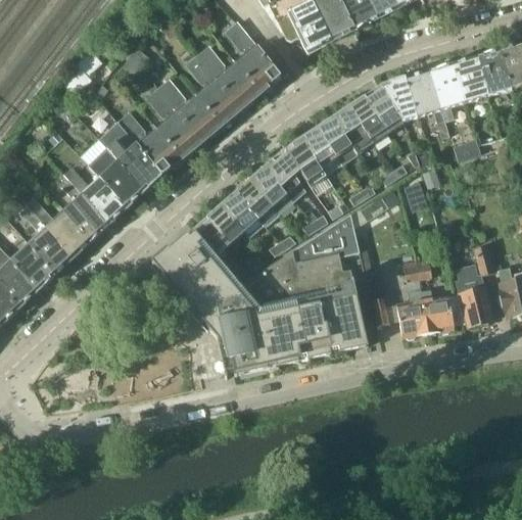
[(275,0),(270,3),(288,40),(293,42),(301,38),(310,54),(333,42),(313,0),(275,0)]
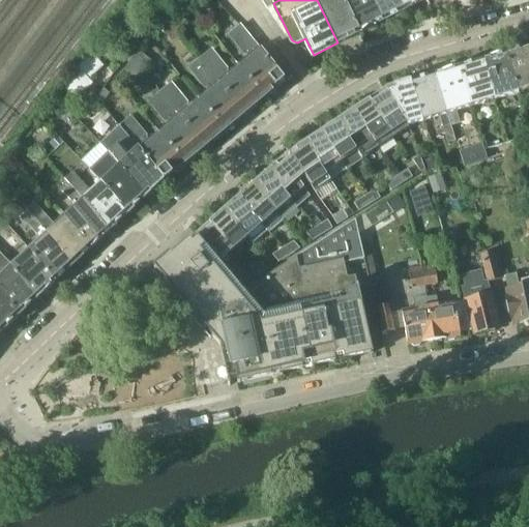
[(317,0),(338,42),(361,30),(347,0),(317,0)]
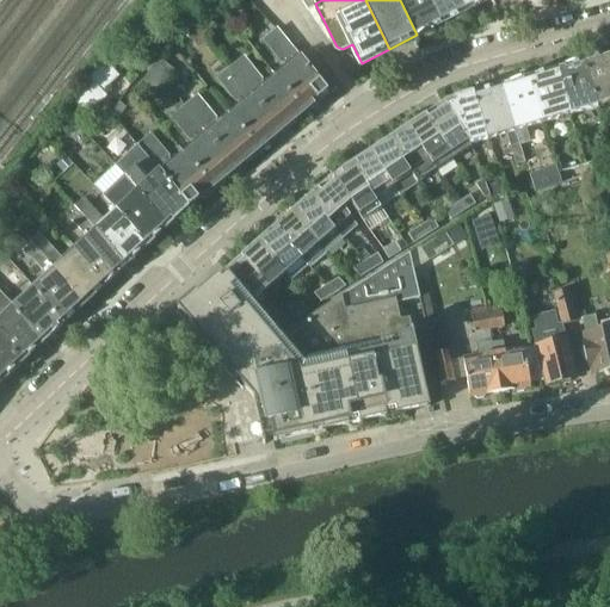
[(400,0),(417,35),(443,22),(432,0),(400,0)]
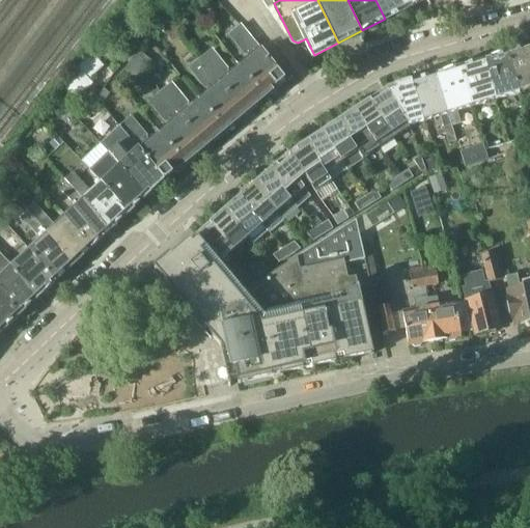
[(375,0),(385,19),(407,8),(402,0),(375,0)]
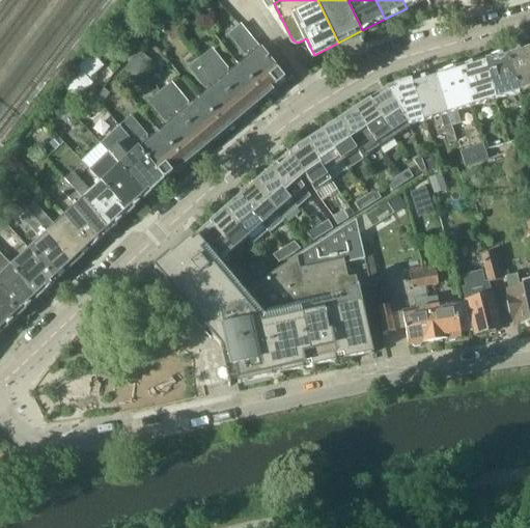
[(402,0),(407,8),(422,0),(402,0)]
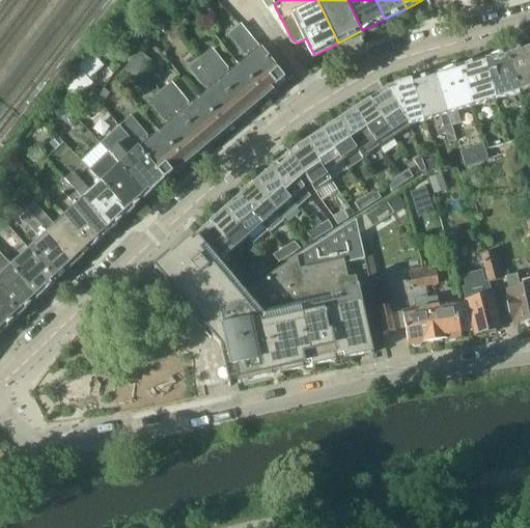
[(166,15),(178,27),(186,21),(173,7),(166,15)]
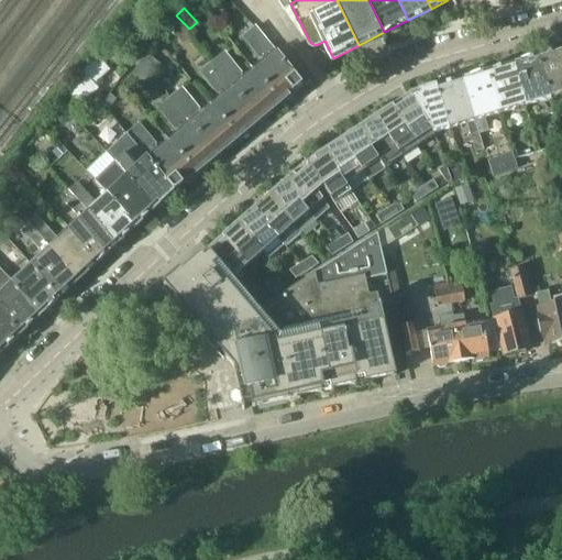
[(183,36),(189,29),(176,15),(168,22),(183,36)]
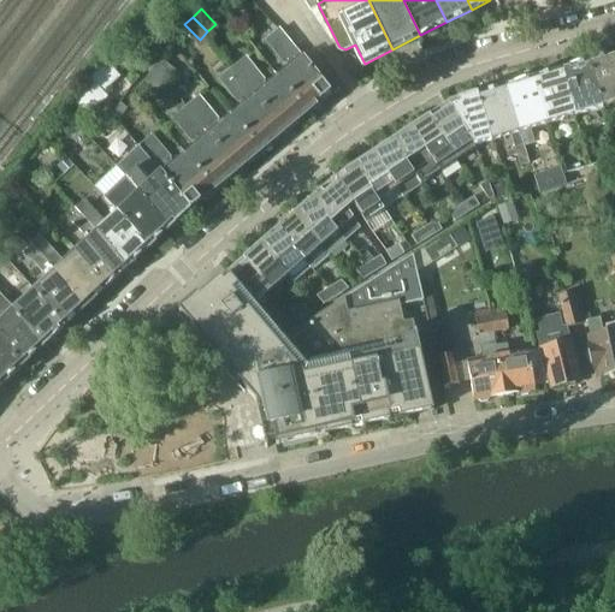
[(266,36),(284,59),(290,59),(294,64),(279,75),(309,111),(320,101),(318,99),(331,89),(279,25),(266,36)]
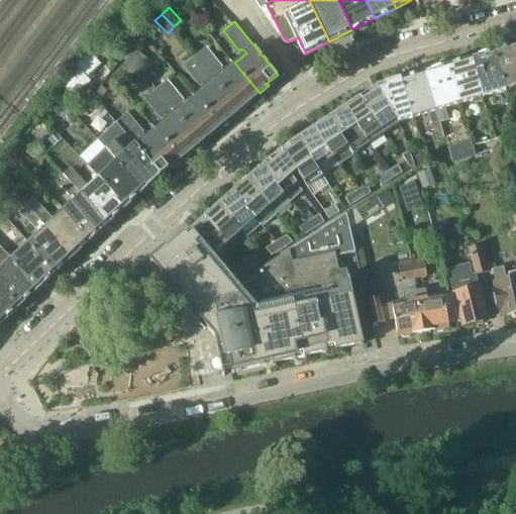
[(507,88),(515,84),(515,42),(496,49),(507,88)]
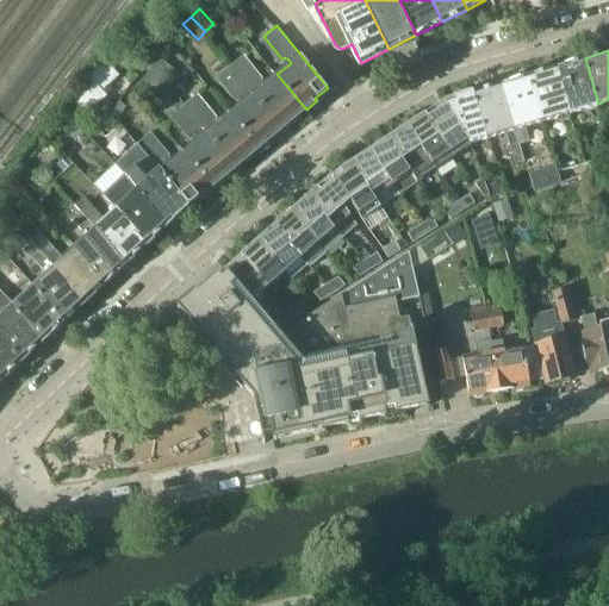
[(242,54),(229,64),(281,126),(292,118),(293,120),(306,110),(277,74),(263,85),(261,82),(261,76),(242,54)]
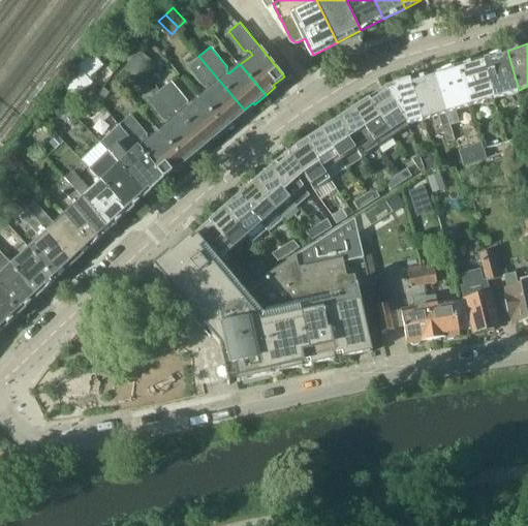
[(152,61),(137,49),(131,56),(146,69),(152,61)]
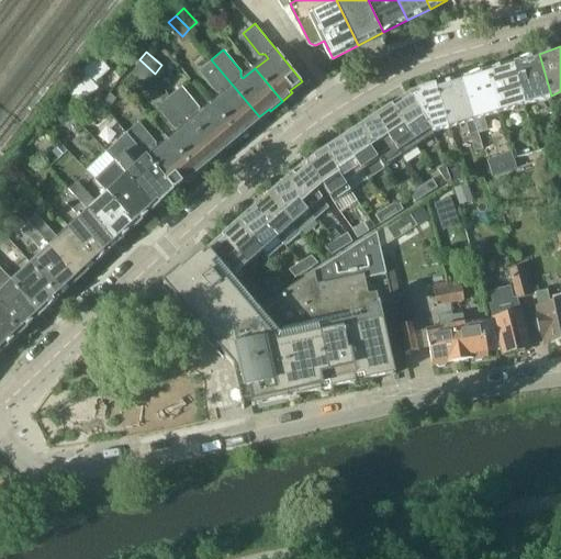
[(526,103),(551,96),(539,54),(538,52),(519,57),(519,58),(512,60),(526,103)]
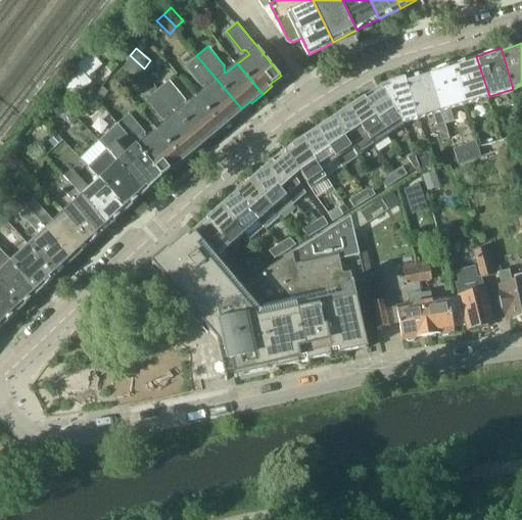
[(78,65),(63,85),(75,97),(92,81),(89,76),(103,63),(90,49),(79,63),(78,65)]
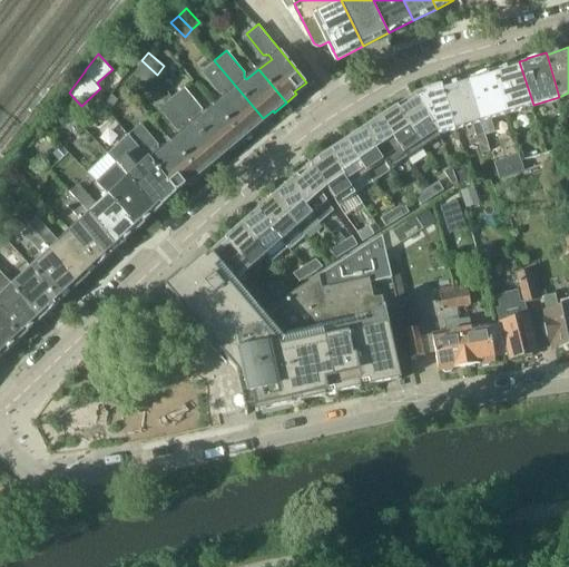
[(151,80),(157,75),(141,60),(136,67),(151,80)]
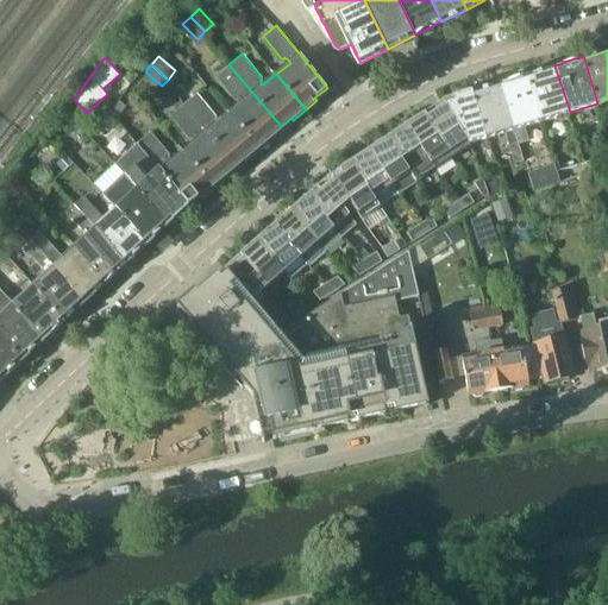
[(245,100),(230,113),(261,147),(271,139),(269,137),(281,126),(229,64),(217,75),(234,96),(243,98),(245,100)]
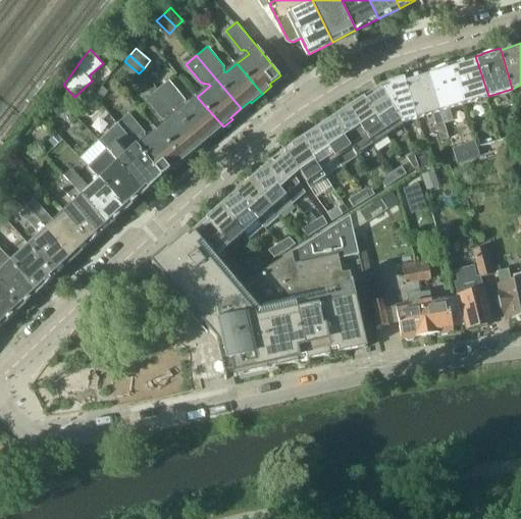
[(475,56),(452,63),(463,103),(488,96),(475,56)]
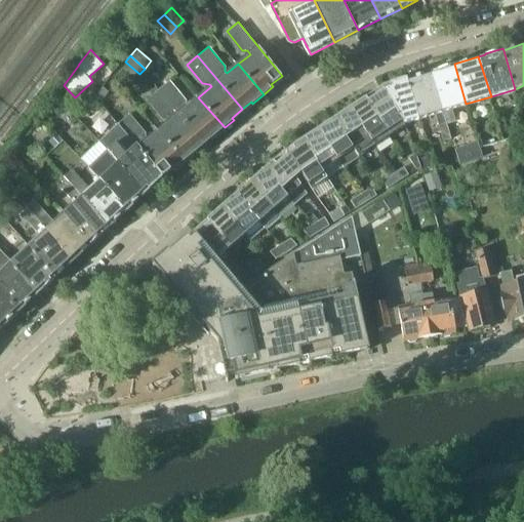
[(466,104),(454,64),(453,63),(439,68),(439,69),(431,71),(450,137),(459,134),(452,109),(466,104)]
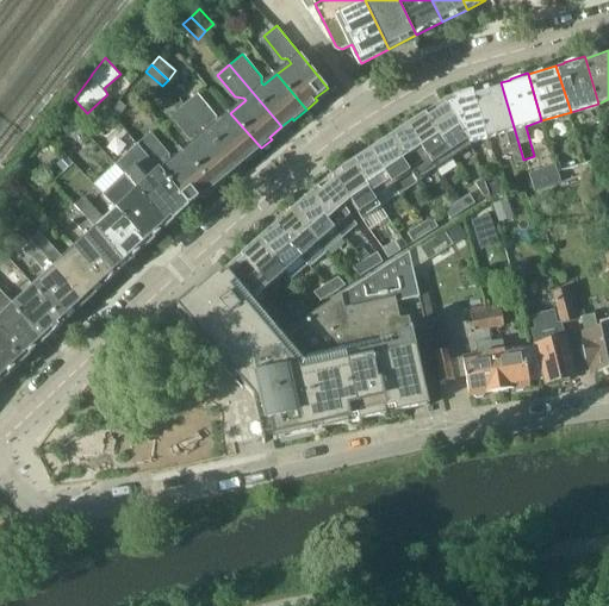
[(517,161),(523,160),(501,82),(473,92),(472,92),(486,137),(507,131),(517,161)]
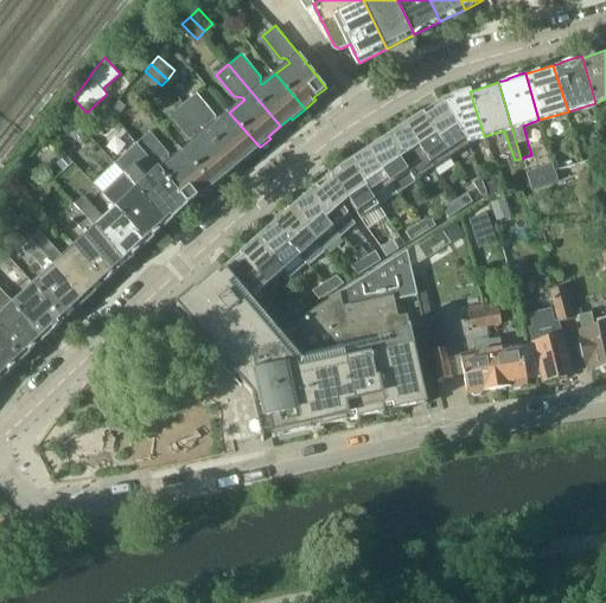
[(444,98),(445,100),(469,142),(470,141),(484,136),(470,91),(471,91),(471,90),(444,98)]
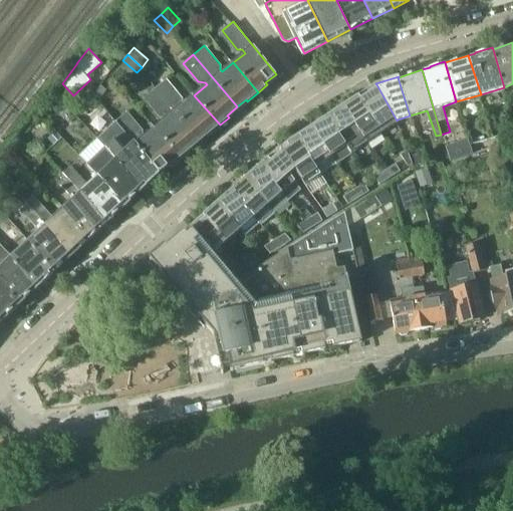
[(209,134),(220,124),(194,95),(184,104),(181,101),(181,94),(166,77),(155,86),(199,139),(207,133),(209,134)]
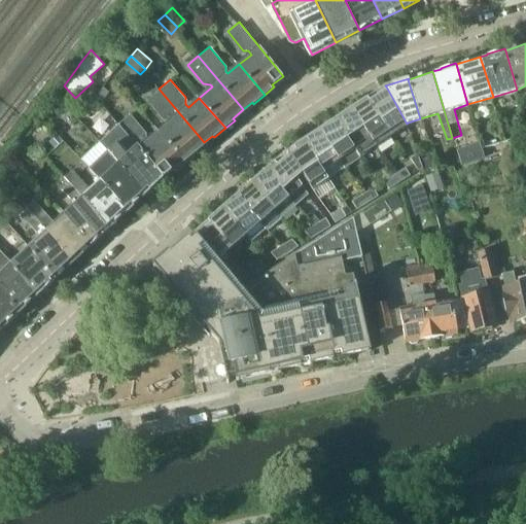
[(102,101),(110,91),(104,85),(96,96),(102,101)]
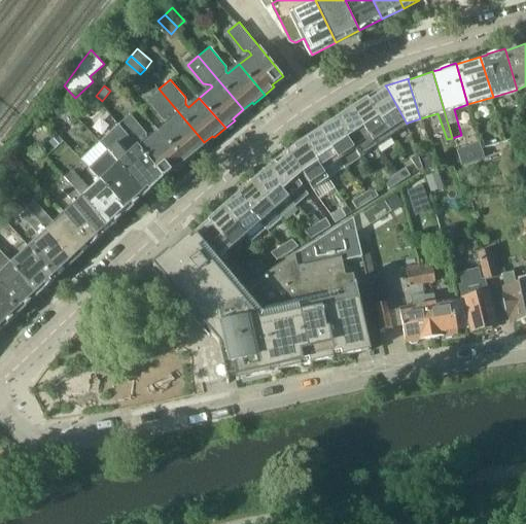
[(386,86),(367,98),(391,134),(407,124),(386,86)]
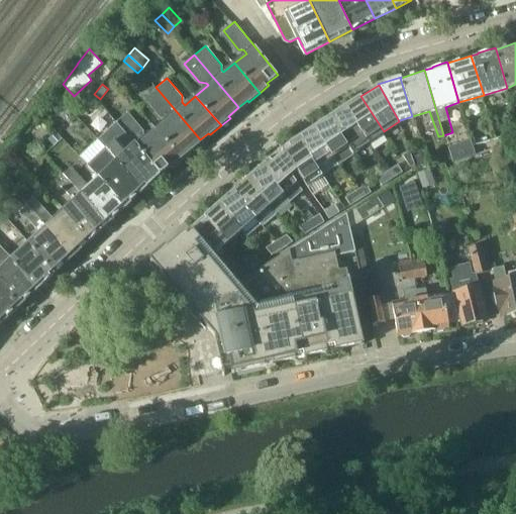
[(170,118),(158,128),(183,158),(192,150),(191,148),(200,139),(156,87),(145,96),(162,114),(167,115),(170,118)]
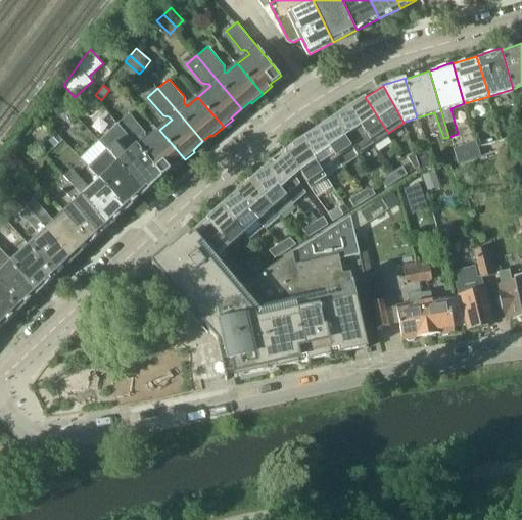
[(60,97),(51,105),(56,110),(62,110),(68,105),(60,97)]
